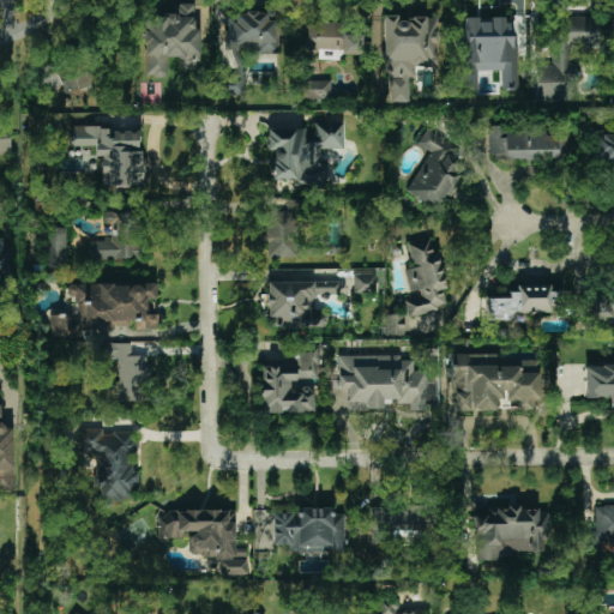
[(199,70),(199,29),(194,29),(193,4),(178,4),(178,16),(143,16),(143,77),(167,77),(167,58),(178,58),(178,70),(199,70)]
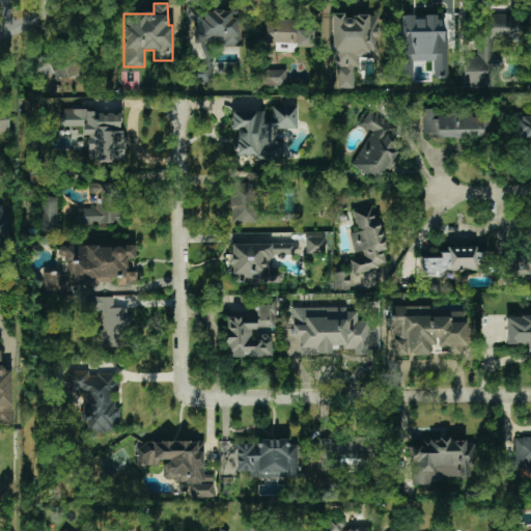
[(239,47),(239,10),(196,10),(196,42),(218,42),(218,47),(239,47)]
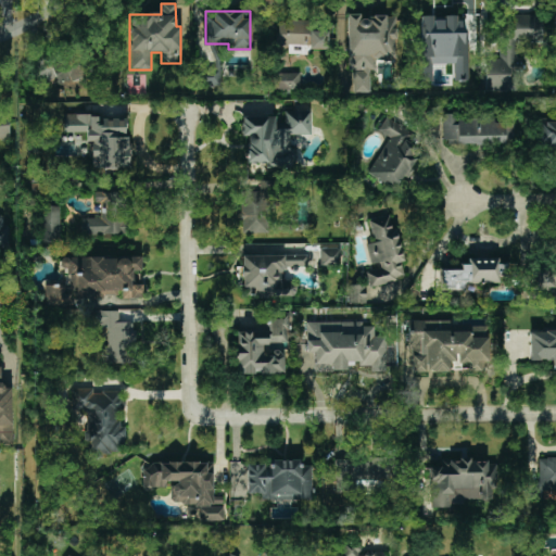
[(352,92),(369,92),(370,70),(376,70),(376,59),(395,60),(397,17),(359,16),(359,14),(349,14),(346,70),(353,70),(352,92)]
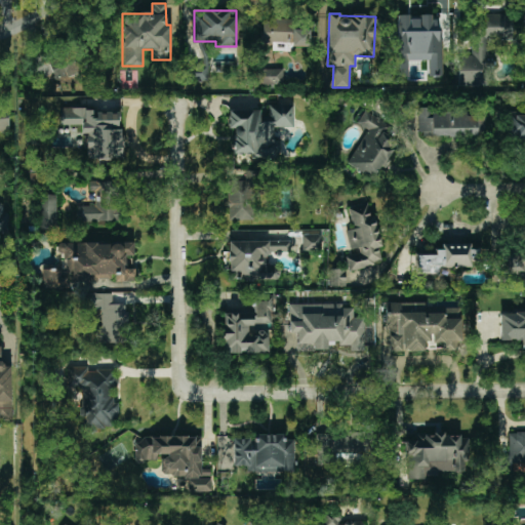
[(459,86),(495,86),(495,54),(488,54),(488,40),(513,39),(512,13),(473,14),(474,55),(458,55),(459,86)]
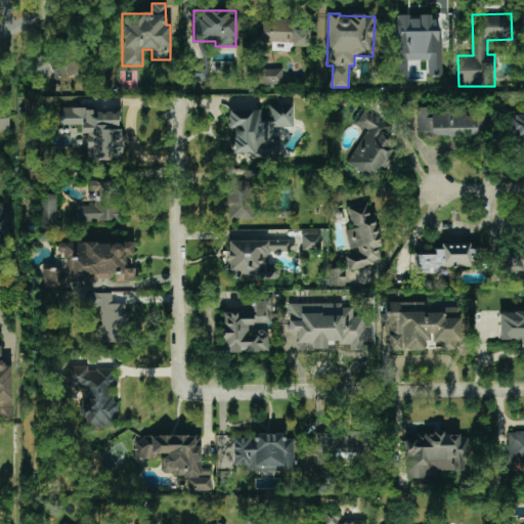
[(396,14),(396,60),(428,60),(428,75),(442,76),(442,37),(435,37),(435,15),(396,14)]
